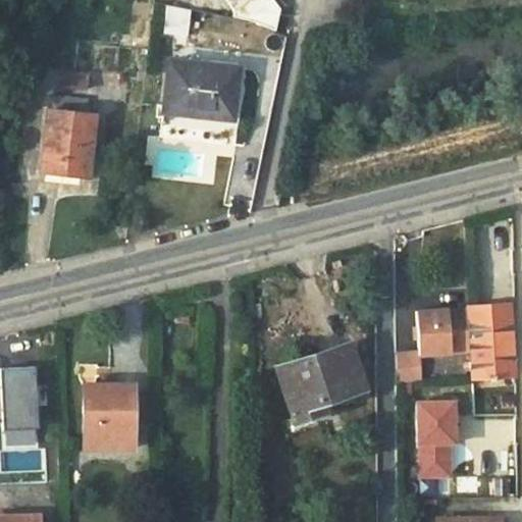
[(225,0),(233,11),(237,9),(239,12),(259,16),(261,0),(225,0)]
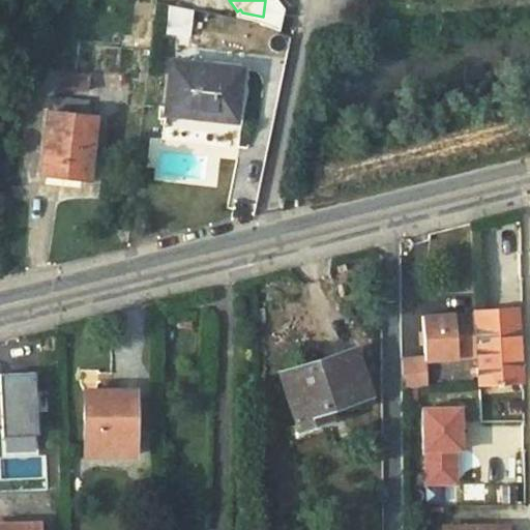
[(236,120),(242,68),(172,60),(166,112),(236,120)]
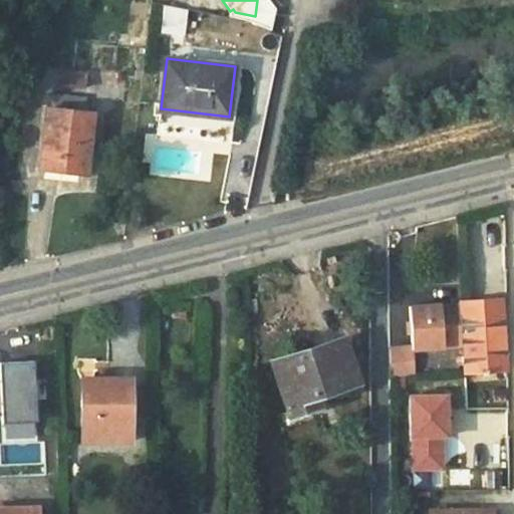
[(85,86),(86,72),(63,70),(62,85),(85,86)]
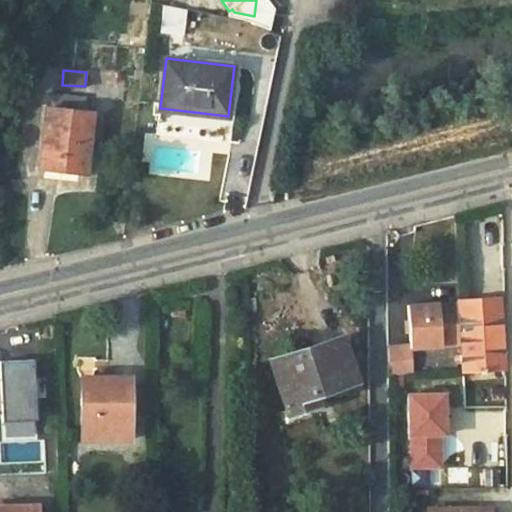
[(47,107),(41,167),(86,172),(93,112),(85,111),(86,97),(52,93),(50,107),(47,107)]
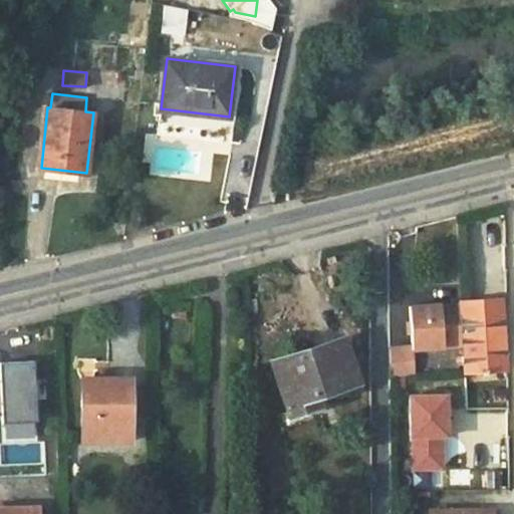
[(390,348),(390,374),(412,373),(412,349),(463,345),(465,371),(504,368),(500,299),(409,305),(412,346),(390,348)]
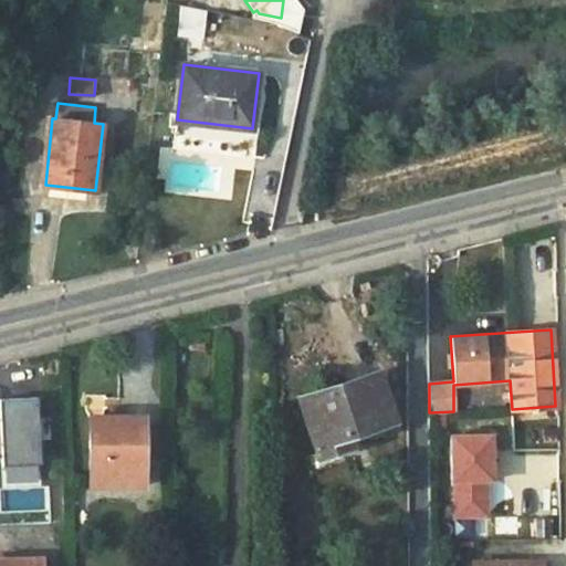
[(392,419),(378,373),(301,398),(318,454),(348,444),(345,435),(392,419)]
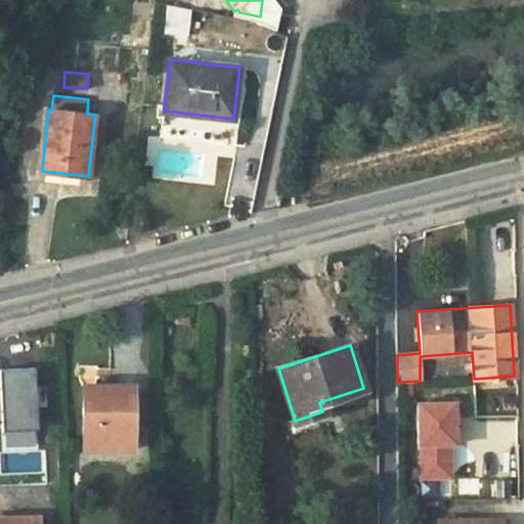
[(5,432),(43,430),(40,368),(2,370),(5,432)]
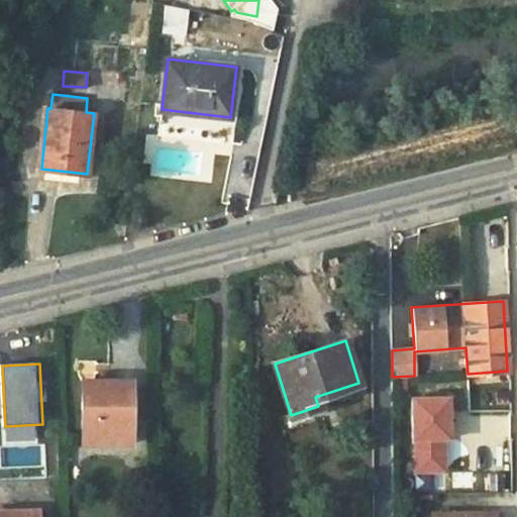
[(82,381),(82,442),(130,442),(131,381),(82,381)]
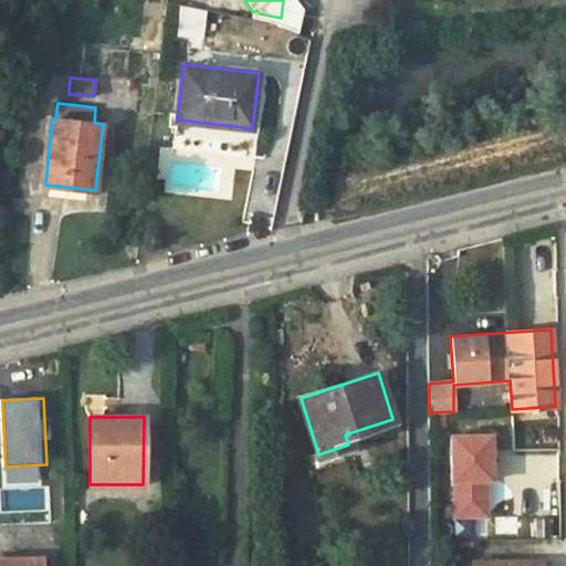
[(396,429),(392,419),(345,435),(348,444),(396,429)]
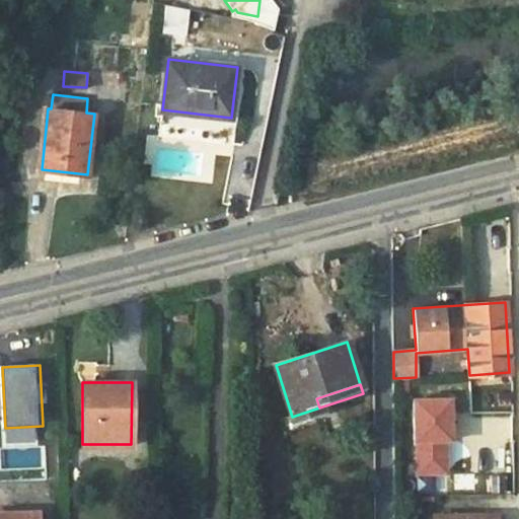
[(499,391),(477,388),(475,405),(497,409),(499,391)]
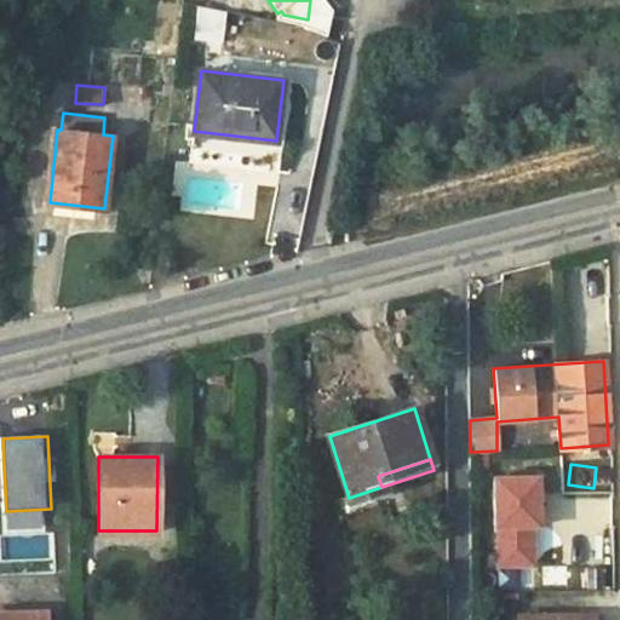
[(619,530),(604,532),(606,568),(619,567),(619,530)]
